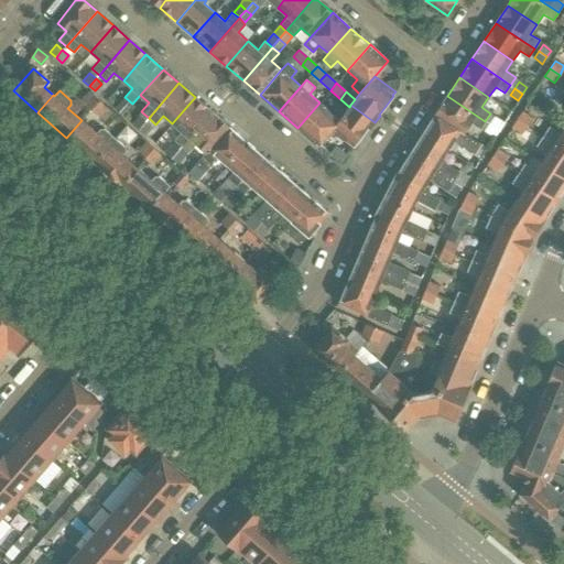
[(84,104),(90,110),(99,100),(91,94),(84,104)]
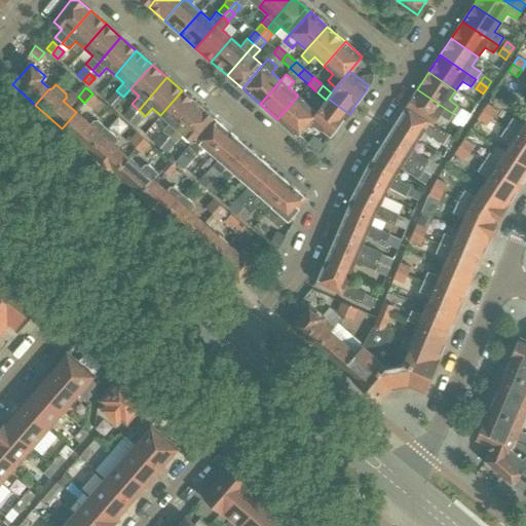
[(417,89),(406,107),(433,124),(439,115),(448,120),(452,113),(417,89)]
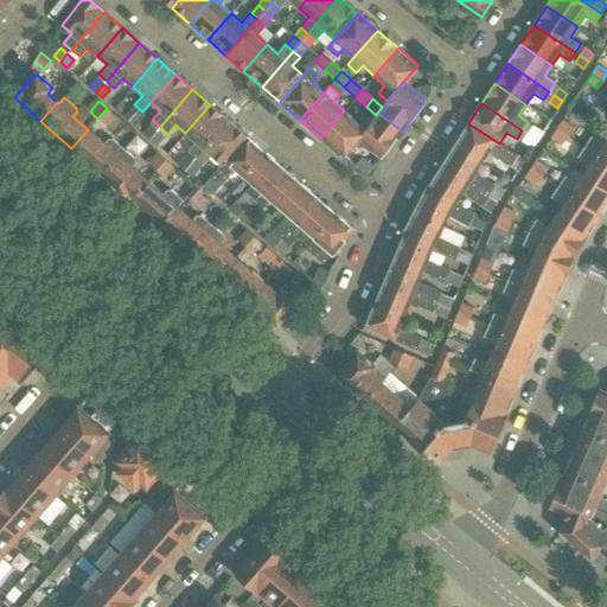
[(187,151),(195,158),(228,120),(210,104),(185,133),(195,141),(187,151)]
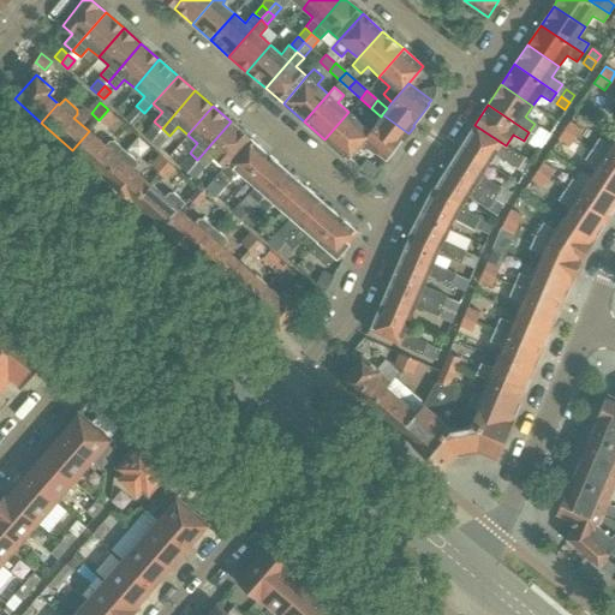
[(108,109),(99,120),(113,133),(123,123),(108,109)]
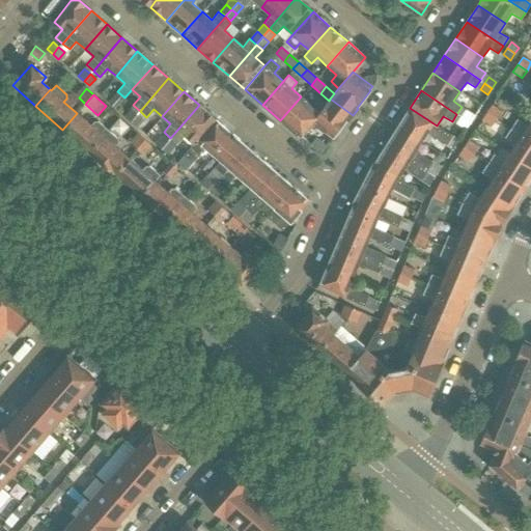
[(109,102),(115,108),(121,102),(115,95),(109,102)]
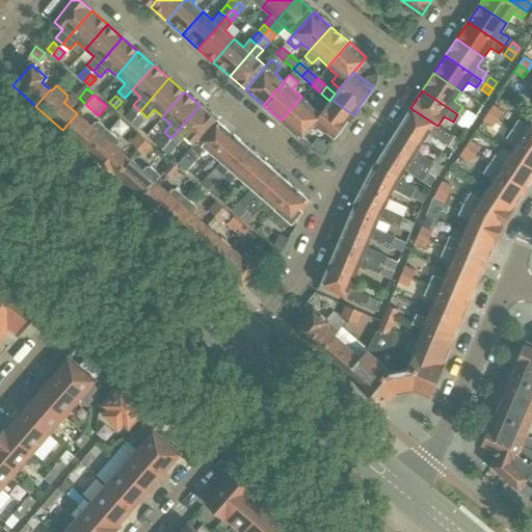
[(300,137),(314,122),(313,122),(324,106),(317,100),(312,106),(301,97),(281,121),(300,137)]
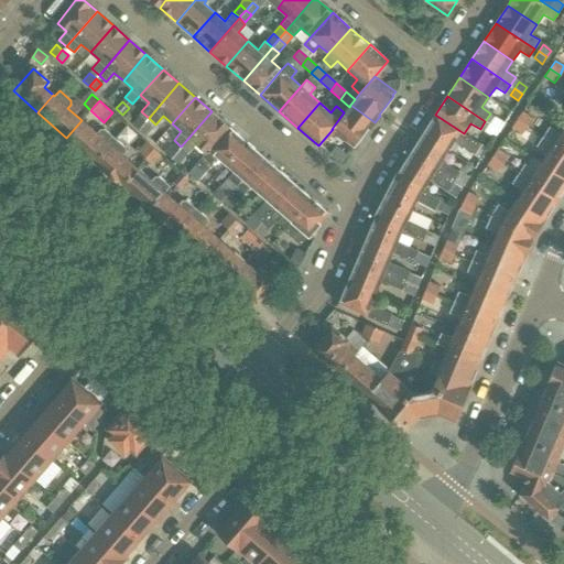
[(332,129),(333,129),(355,147),(369,128),(370,129),(375,122),(350,105),(349,107),(344,112),(332,129)]
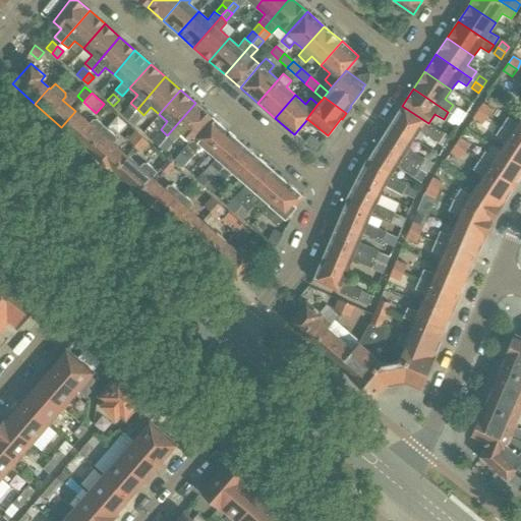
[(181,133),(189,140),(211,116),(195,103),(167,135),(174,140),(181,133)]
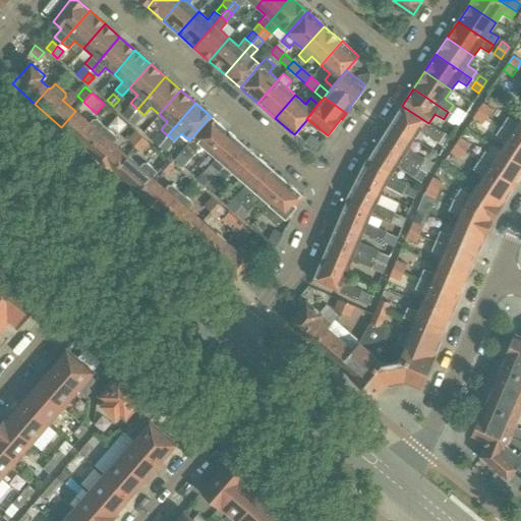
[(482,103),(477,110),(487,116),(491,109),(482,103)]
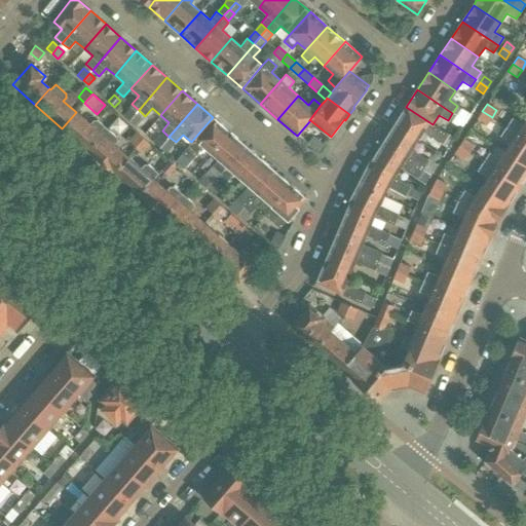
[(406,107),(393,126),(416,142),(423,132),(440,143),(439,143),(447,149),(454,139),(446,133),(446,134),(433,124),(406,107)]
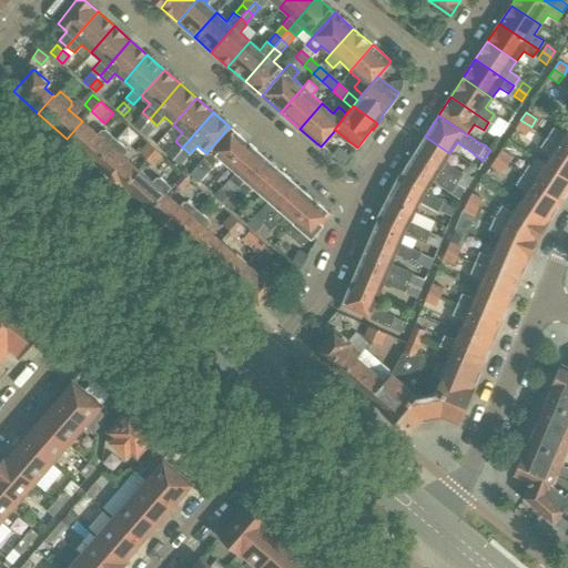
[(133,124),(140,130),(146,122),(141,117),(133,124)]
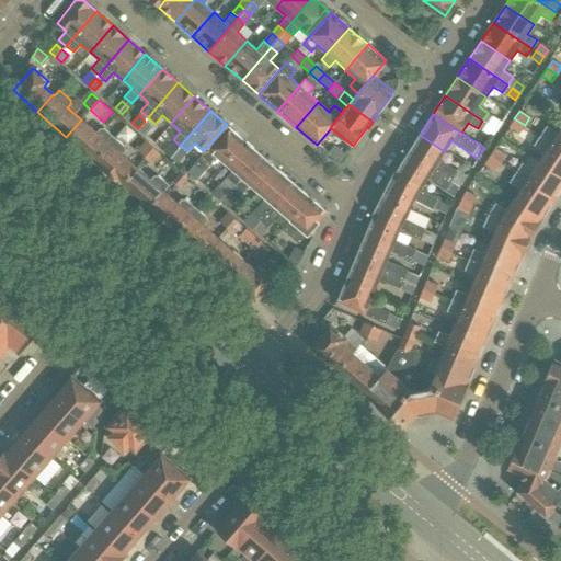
[(492,117),(488,124),(496,129),(501,123),(492,117)]
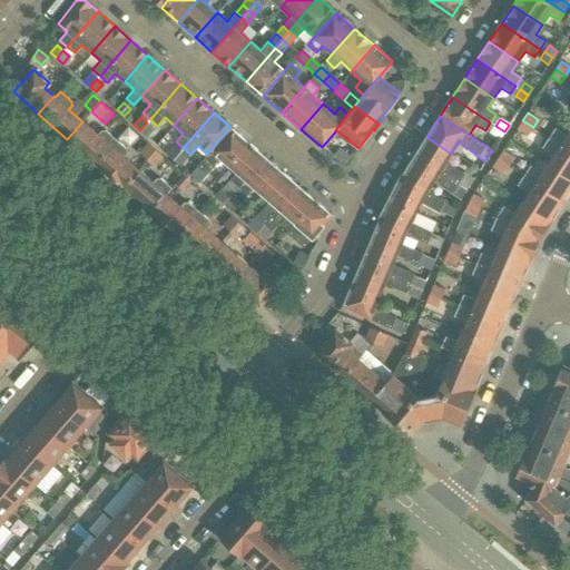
[(533,127),(522,120),(517,128),(528,135),(533,127)]
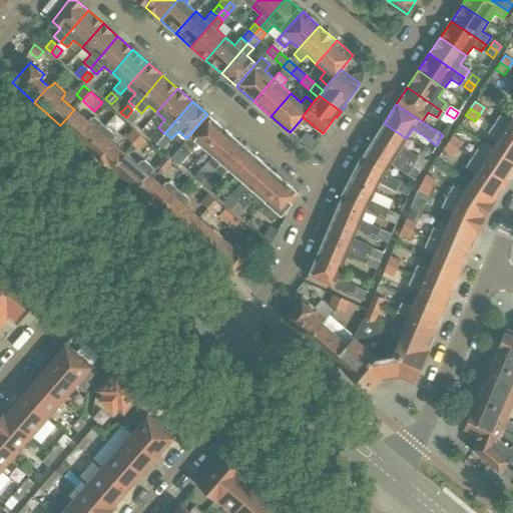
[(60,125),(86,147),(105,126),(94,117),(90,117),(87,120),(74,109),(60,125)]
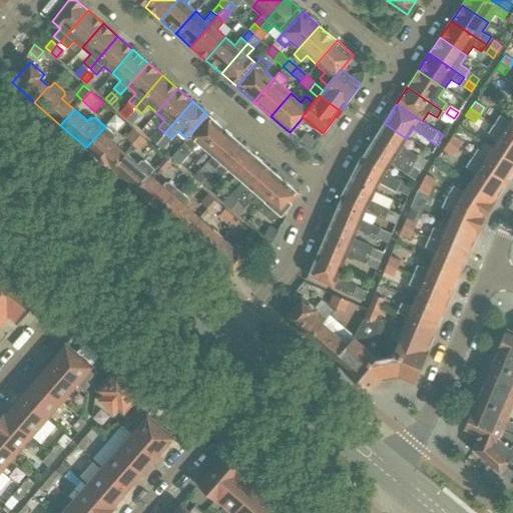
[(132,110),(126,117),(131,122),(137,115),(132,110)]
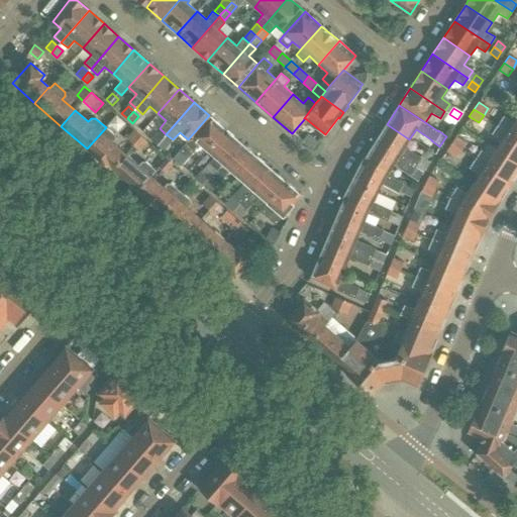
[(457,119),(449,114),(445,120),(453,125),(457,119)]
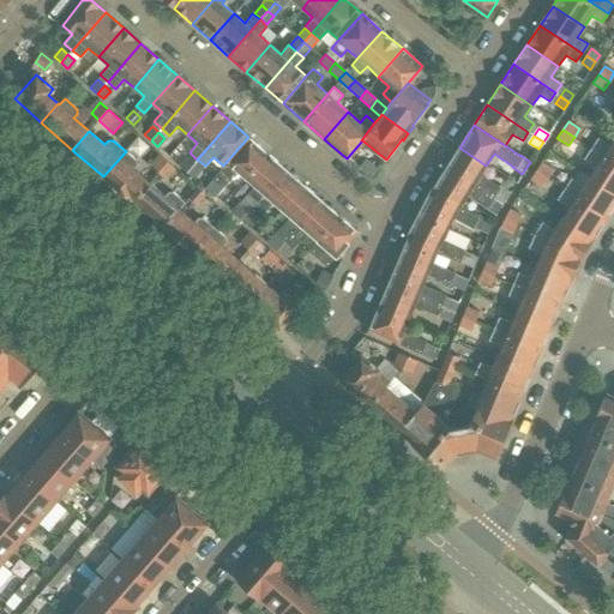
[(236,169),(246,178),(266,152),(248,137),(223,166),(204,187),(211,193),(216,197),(218,193),(232,178),(230,176),(236,169)]
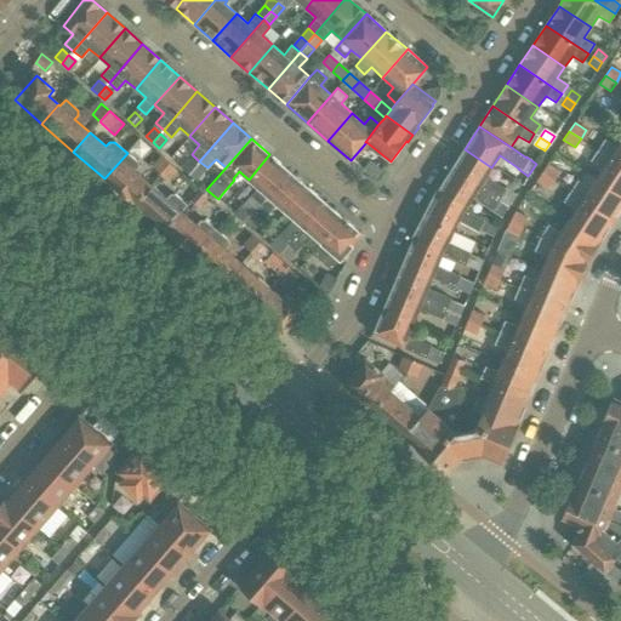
[(604,140),(597,149),(620,164),(620,141),(617,147),(604,140)]
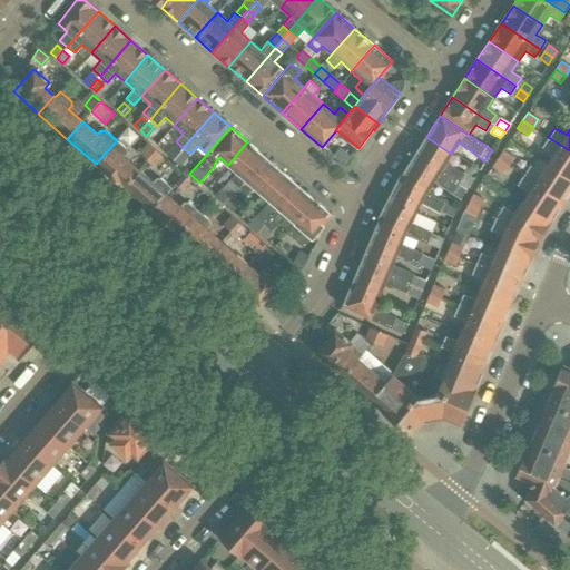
[(426,137),(414,156),(451,179),(457,183),(463,173),(446,161),(451,154),(426,137)]
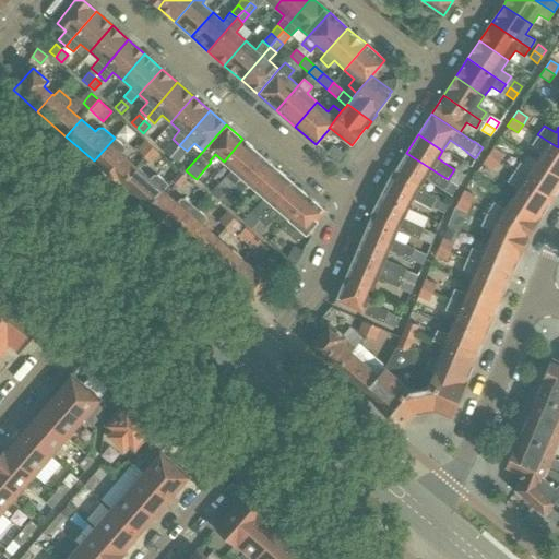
[(542,153),(537,161),(558,174),(558,147),(537,134),(531,145),(542,153)]
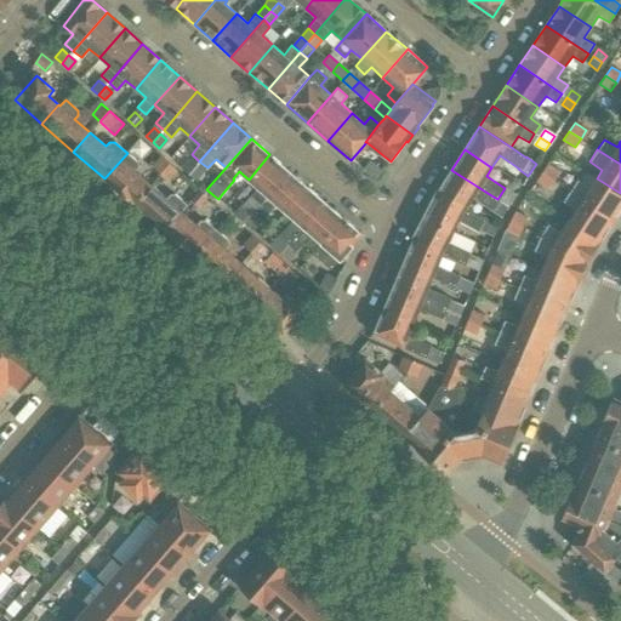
[(124,195),(136,205),(152,186),(135,171),(138,166),(138,161),(127,153),(104,178),(124,195)]
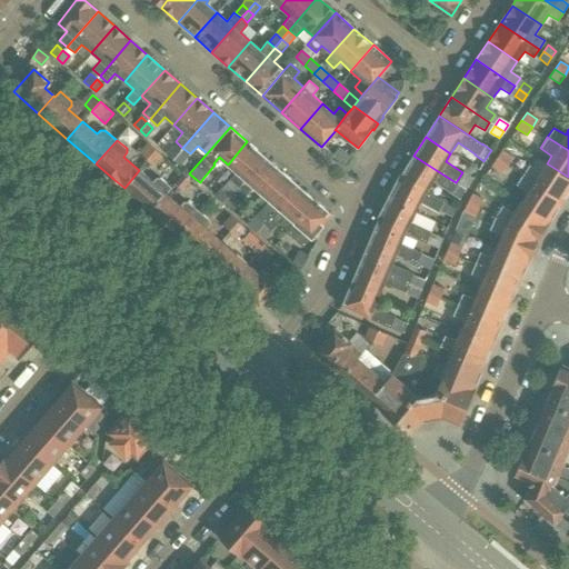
[(215,196),(223,203),(266,158),(247,141),(228,165),(236,171),(230,179),(221,188),(215,196)]
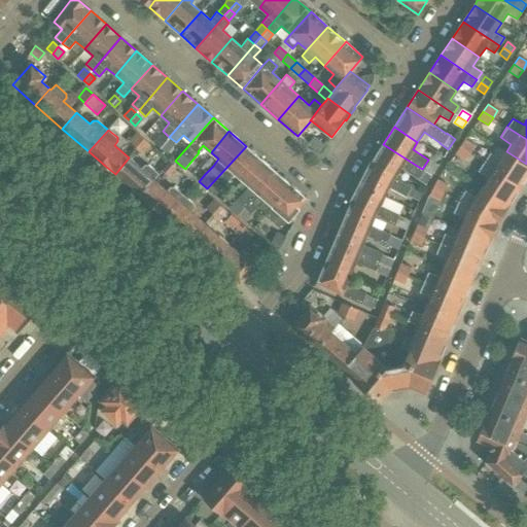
[(129,141),(136,147),(143,138),(136,133),(129,141)]
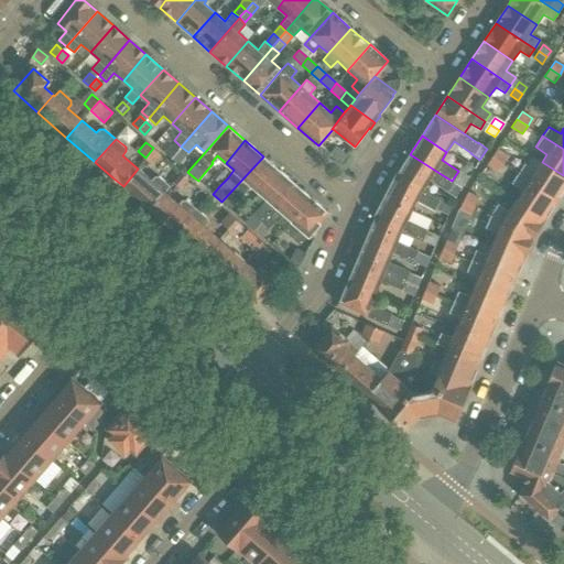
[(165,152),(171,158),(179,150),(172,144),(165,152)]
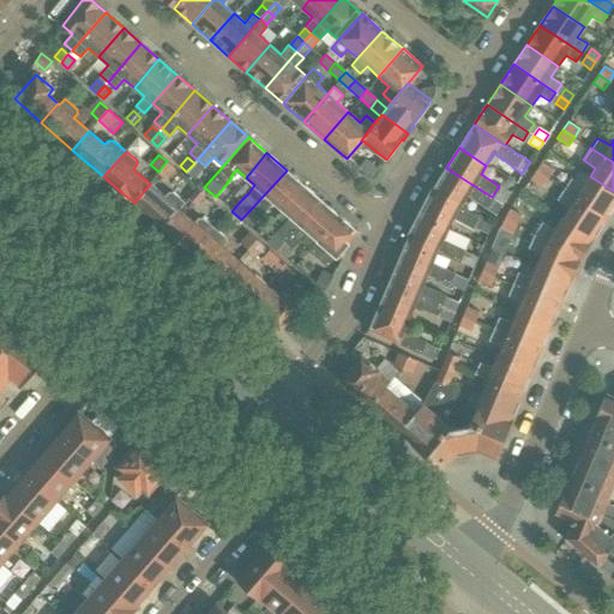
[(360,168),(361,169),(371,176),(377,169),(366,160),(360,168)]
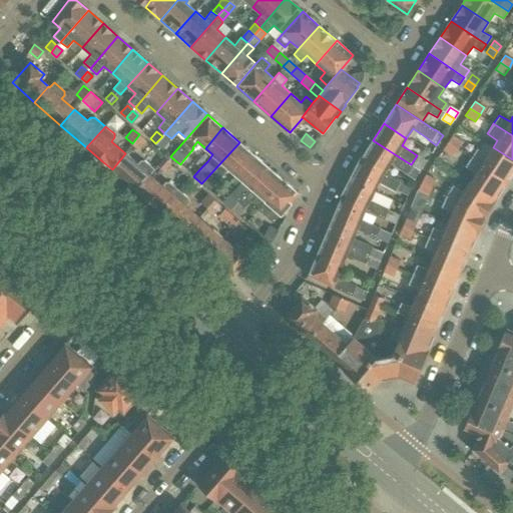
[(139,134),(132,143),(138,149),(146,140),(139,134)]
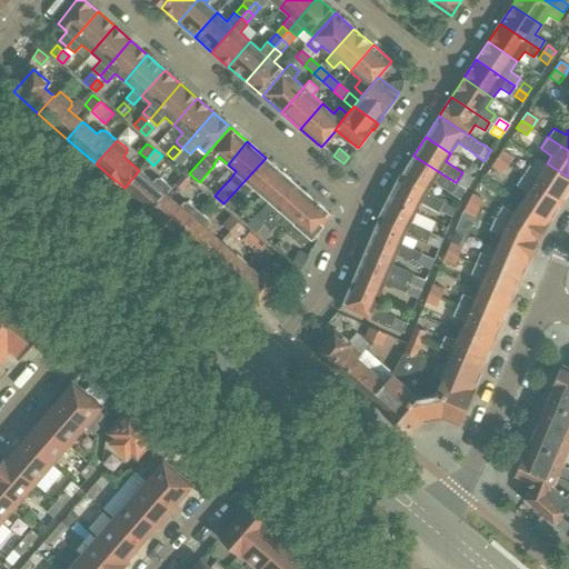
[(502,150),(497,158),(507,165),(512,157),(502,150)]
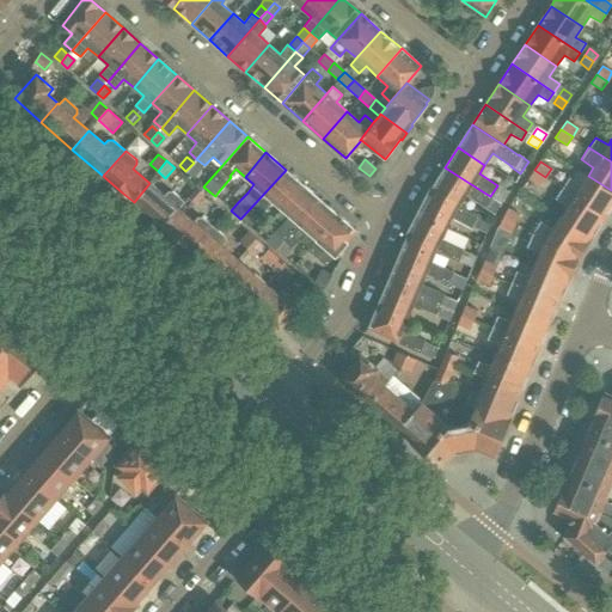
[(194,163),(185,171),(193,177),(200,169),(194,163)]
